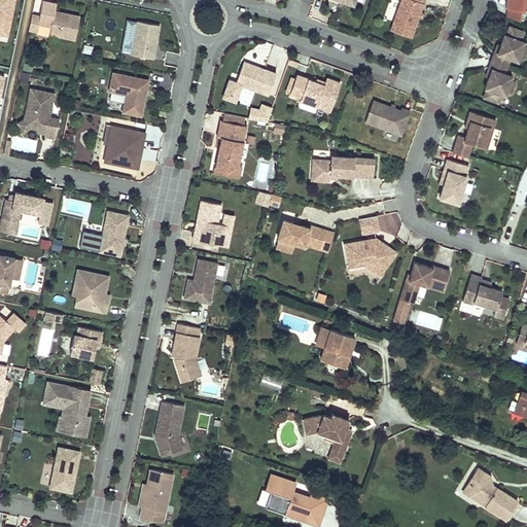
[(12,0),(0,0),(0,29),(1,21),(9,23),(12,0)]
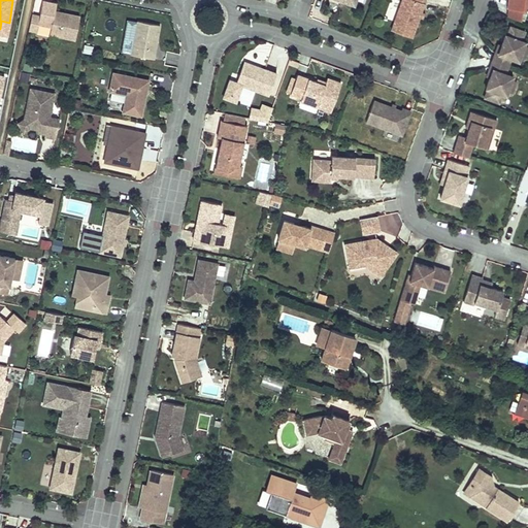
[(424,0),(402,0),(391,30),(411,37),(419,17),(421,12),(424,0)]
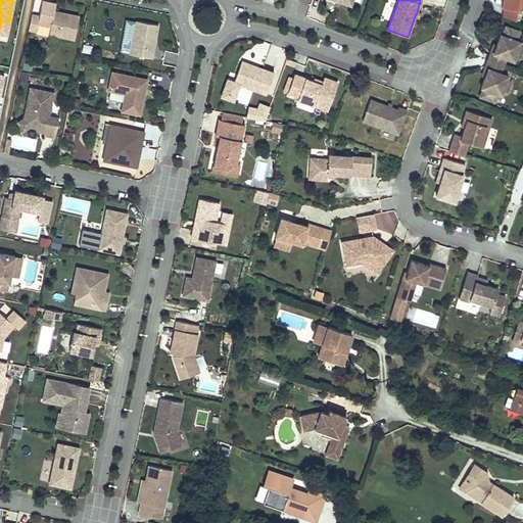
[(522,0),(504,0),(504,8),(522,10),(522,0)]
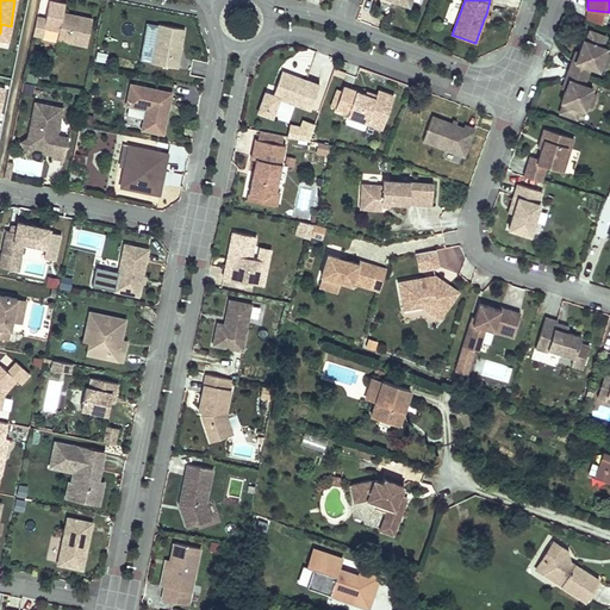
[(87,45),(93,19),(63,13),(66,6),(61,5),(60,2),(50,1),(47,18),(37,17),(33,35),(43,36),(44,27),(60,30),(57,39),(87,45)]
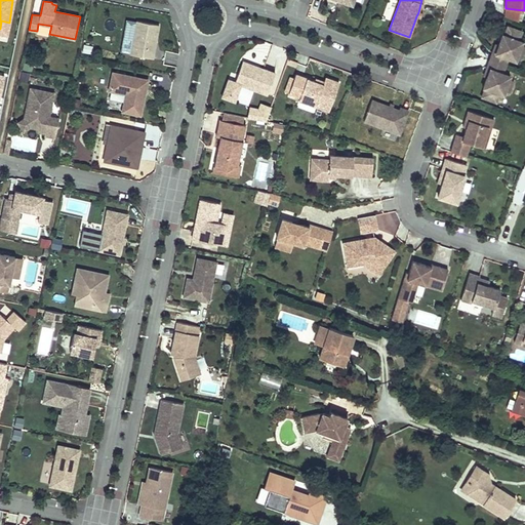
[(152,58),(158,25),(136,21),(130,53),(152,58)]
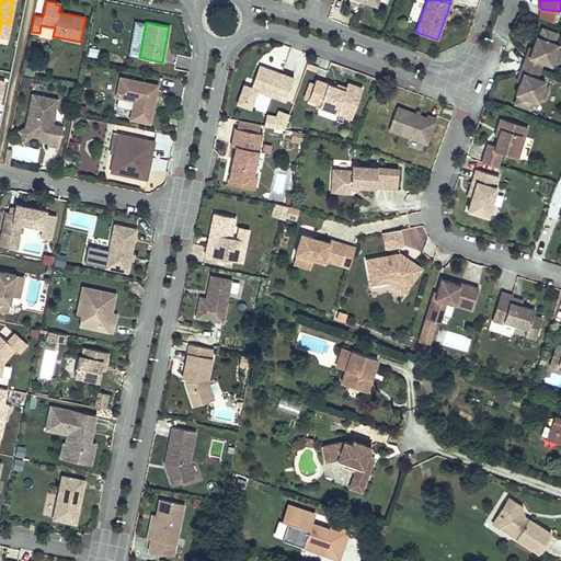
[(526,55),(521,72),(523,73),(521,82),(516,93),(518,94),(515,103),(530,109),(534,100),(537,101),(539,98),(544,84),(545,81),(537,78),(542,61),(551,65),(552,60),(557,47),(558,44),(554,43),(558,33),(542,27),(539,37),(537,36),(533,47),(529,56),(526,55)]
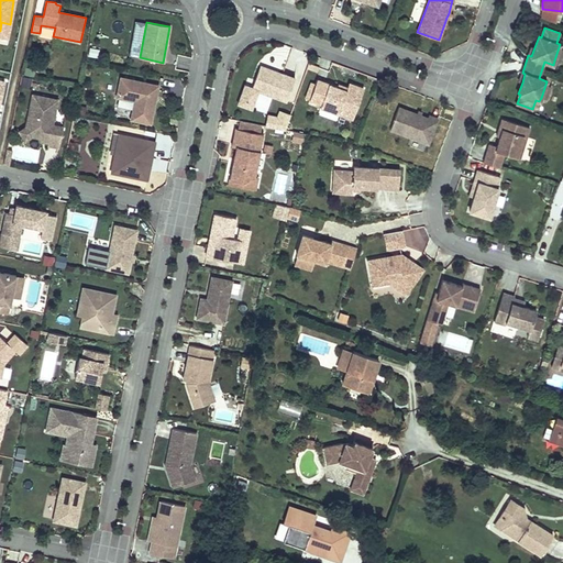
[(42,29),(39,37),(50,41),(53,33),(42,29)]
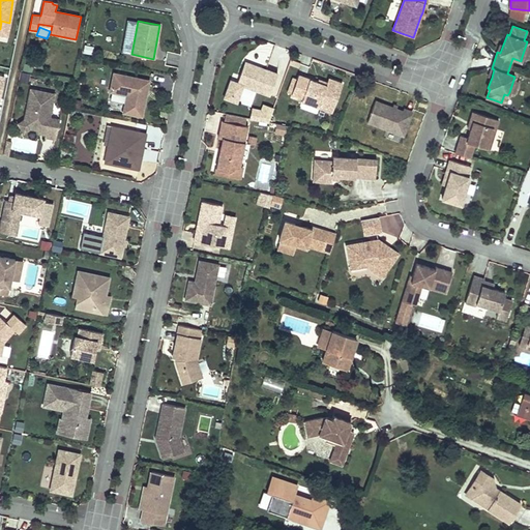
[(85,46),(83,54),(92,55),(93,48),(85,46)]
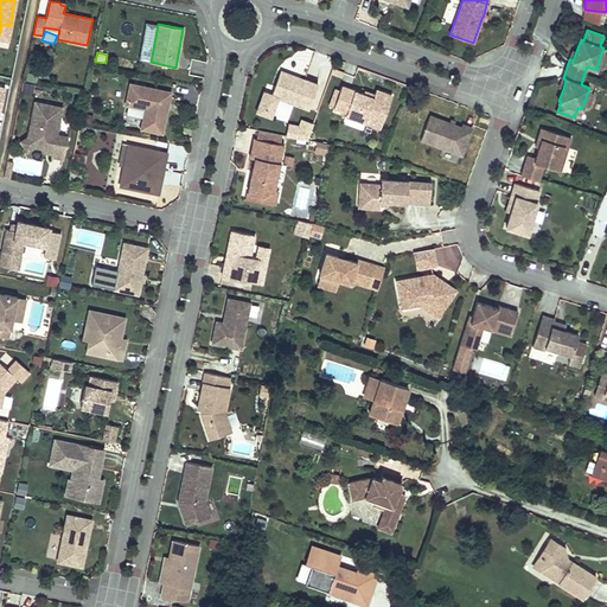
[(289,74),(280,70),(272,95),(264,91),(256,112),(272,117),(279,97),(310,109),(318,84),(301,78),(300,82),(288,77),(289,74)]
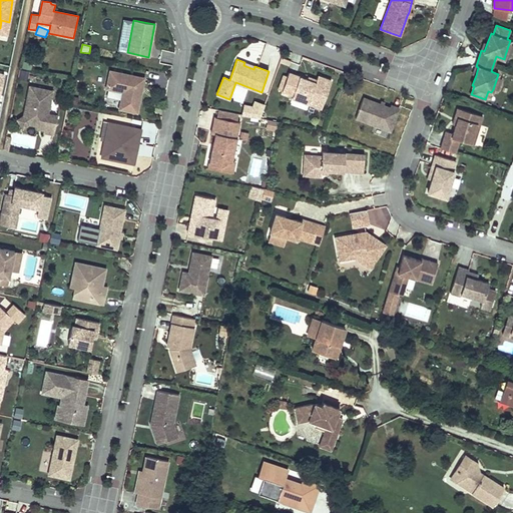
[(137,112),(144,78),(109,71),(106,89),(122,92),(119,109),(137,112)]
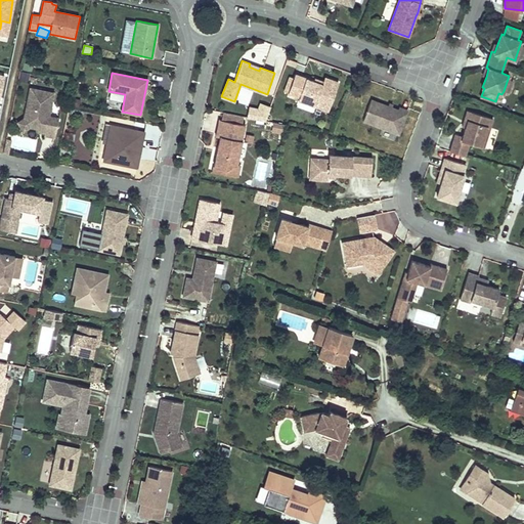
[(329,111),(339,82),(329,78),(325,85),(322,84),(295,74),(288,93),(299,97),(298,100),(329,111)]
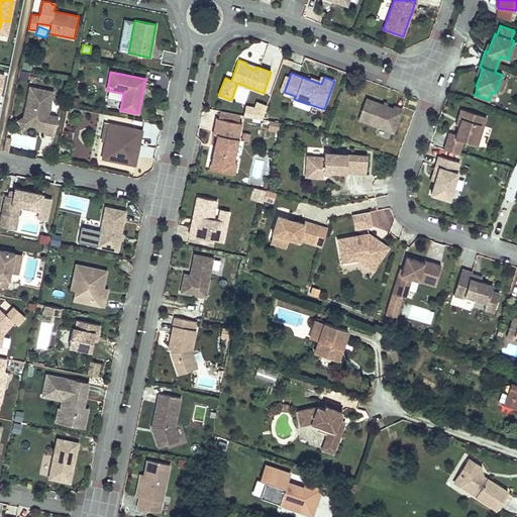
[(506,80),(501,78),(497,90),(501,92),(506,80)]
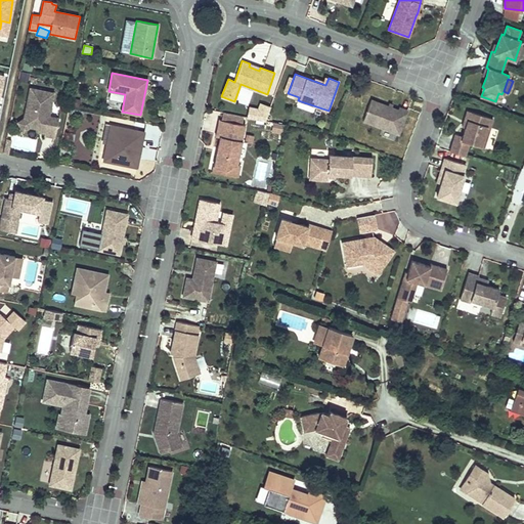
[(53,93),(31,88),(25,118),(30,127),(46,130),(45,135),(55,137),(59,118),(49,116),(50,111),(53,93)]
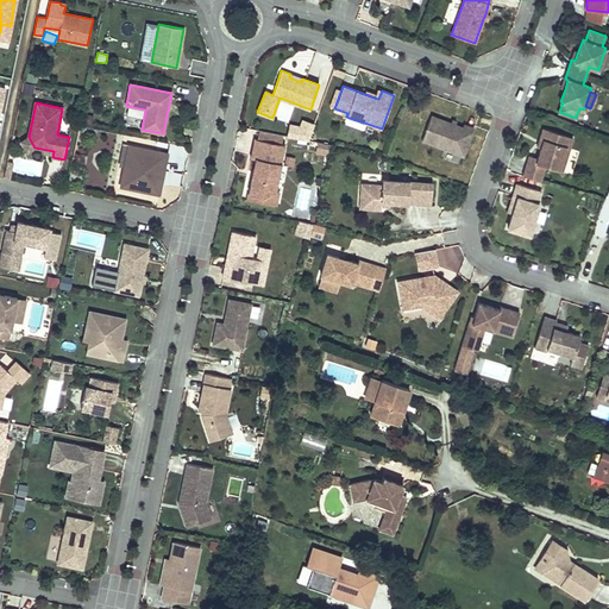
[(432,117),(422,140),(464,156),(473,129),(464,125),(464,129),(432,117)]
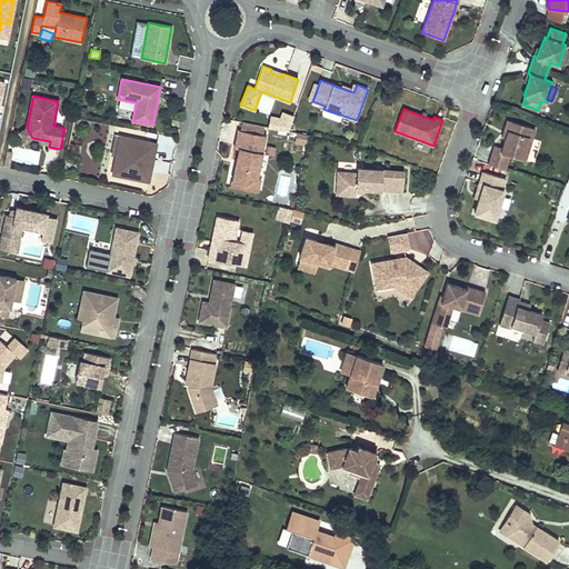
[(287,131),(292,116),(282,112),(280,119),(277,129),(287,131)]
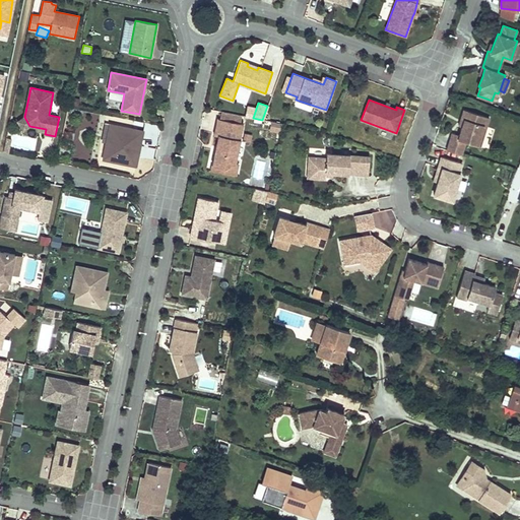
[(253,118),(256,109),(248,107),(246,117),(253,118)]
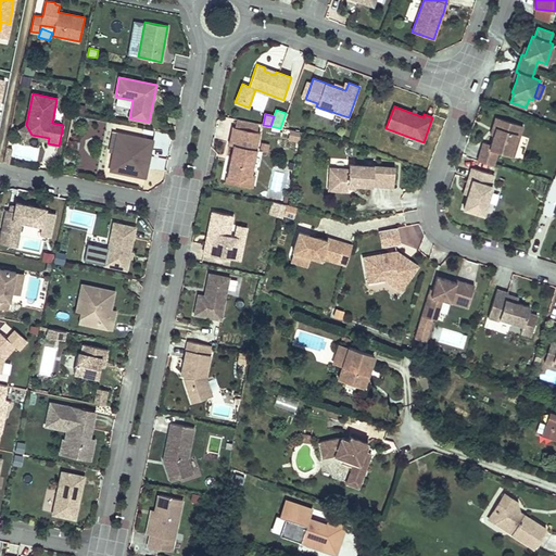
[(523,126),(496,117),(493,126),(496,127),(494,135),(491,144),(483,142),(478,161),(493,166),(497,152),(510,155),(514,146),(517,146),(523,126)]
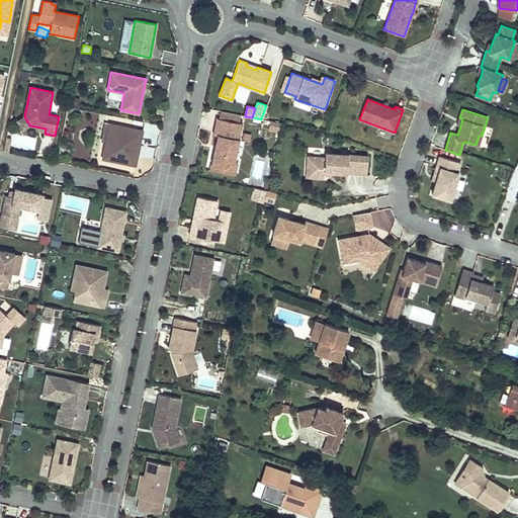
[(29,125),(24,116),(17,120),(23,130),(29,125)]
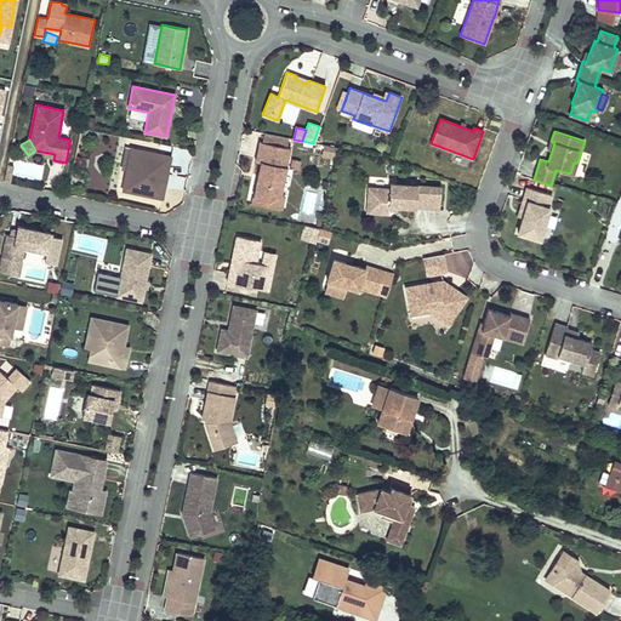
[(280,197),(290,148),(260,142),(255,161),(260,163),(257,176),(261,177),(258,184),(256,183),(252,198),(268,200),(275,195),(280,197)]
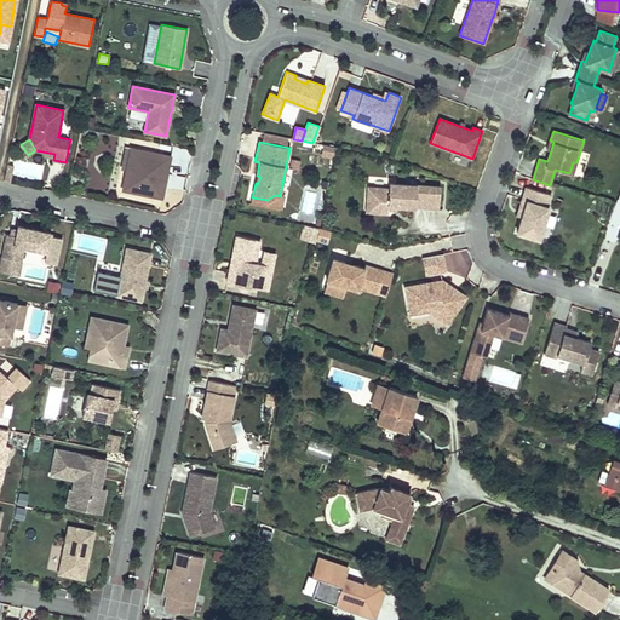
[(336,148),(323,145),(322,154),(334,156),(336,148)]
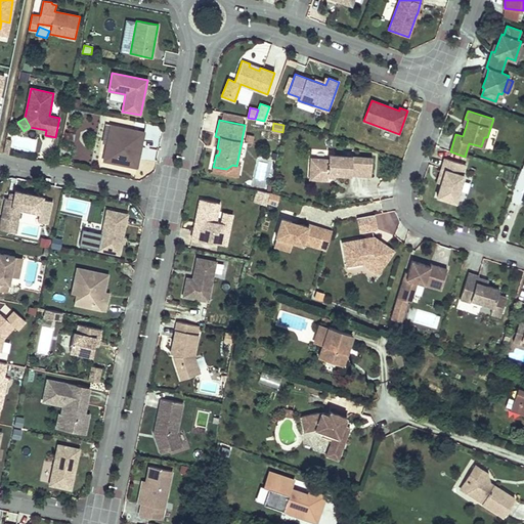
[(144,132),(111,125),(105,149),(115,150),(112,163),(137,168),(139,155),(136,151),(137,146),(141,147),(144,132)]
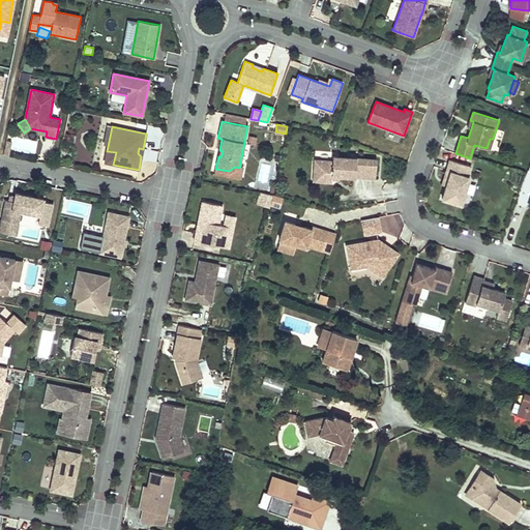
[(116,152),(107,151),(105,163),(113,165),(116,152)]
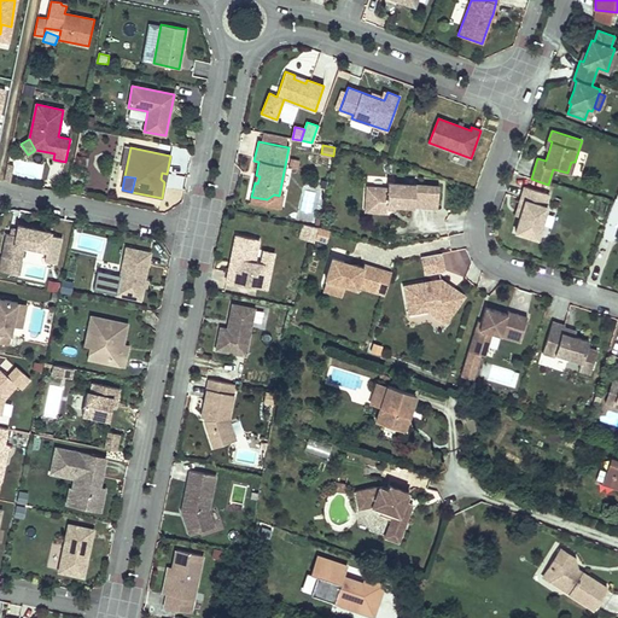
[(373,202),(372,211),(386,213),(386,208),(386,204),(394,205),(437,208),(438,186),(388,182),(388,188),(366,187),(366,200),(373,202)]
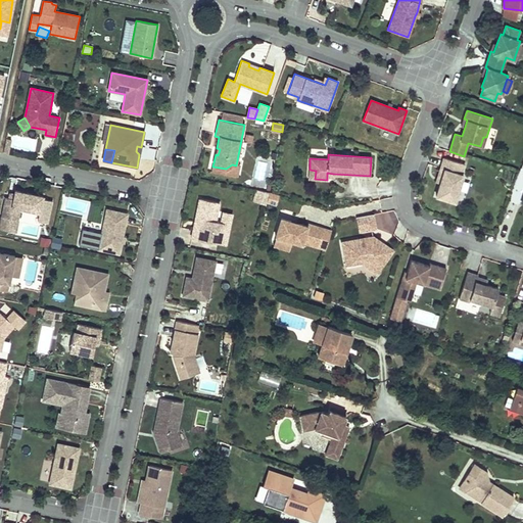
[(465,164),(444,157),(440,169),(444,170),(440,183),(436,196),(455,202),(463,175),(462,175),(465,164)]
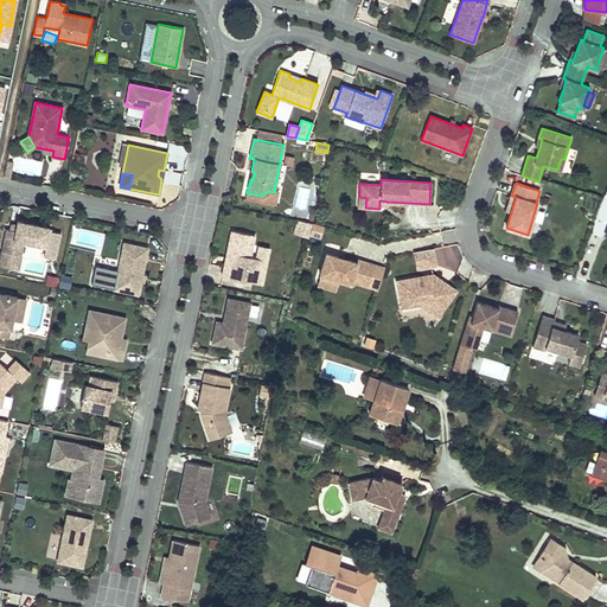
[(275,205),(278,192),(274,192),(269,191),(262,196),(247,193),(246,199),(275,205)]
